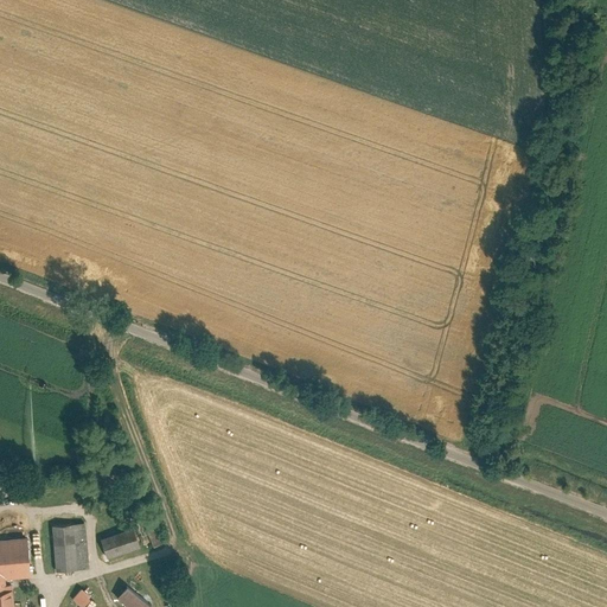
[(56,569),(89,567),(85,523),(53,525),(56,569)]
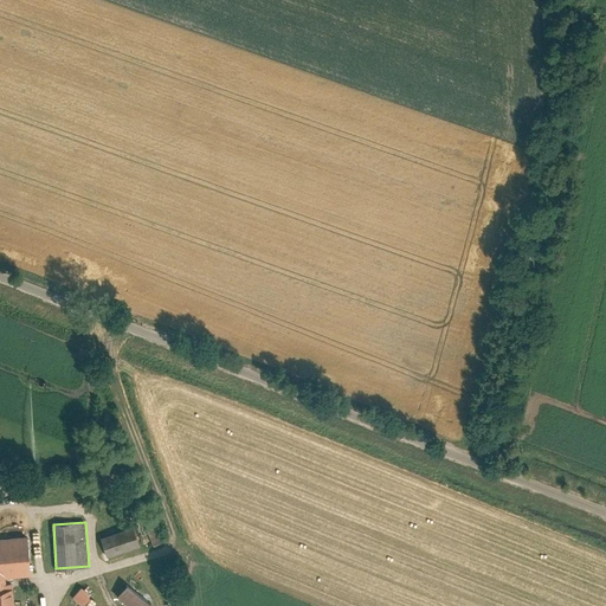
[(155,537),(156,539),(161,537),(156,526),(144,529),(148,540),(155,537)]
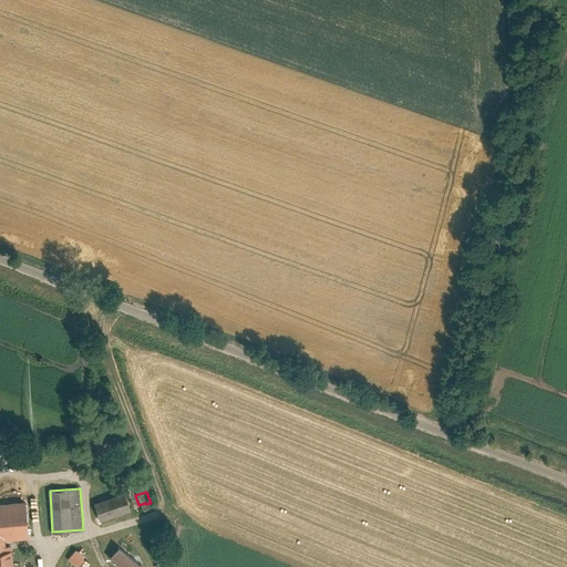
[(95,503),(100,518),(131,508),(125,493),(95,503)]
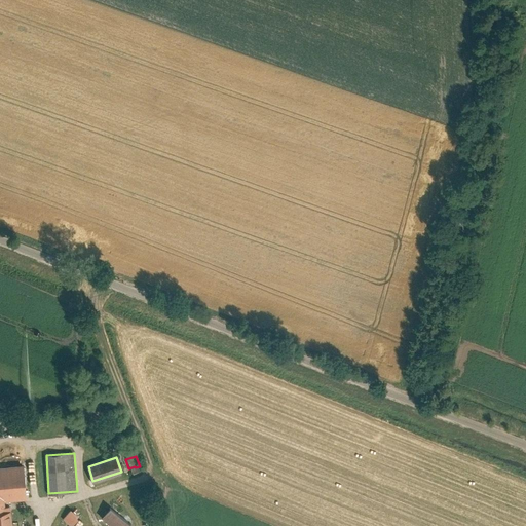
[(0,499),(6,500),(26,498),(24,464),(0,464),(0,499)]
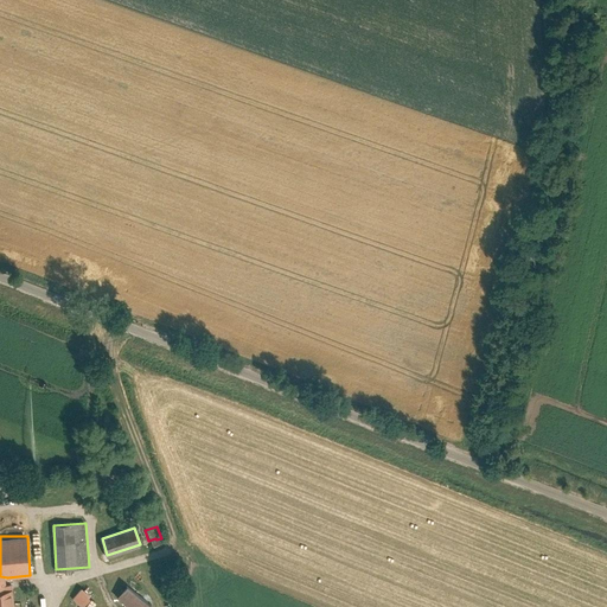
[(0,606),(14,606),(14,585),(7,585),(7,577),(0,576),(0,606)]
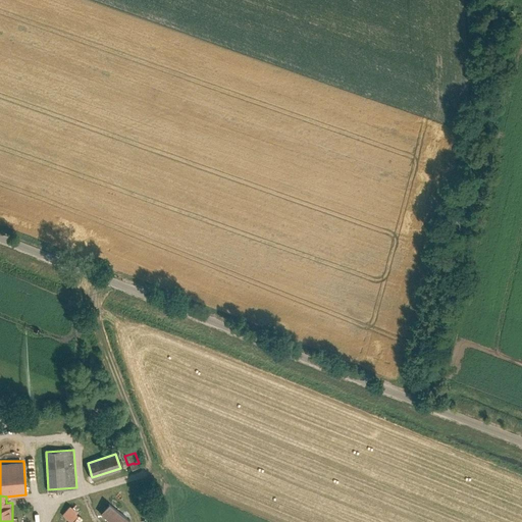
[(111,503),(102,513),(112,521),(128,521),(132,519),(111,503)]
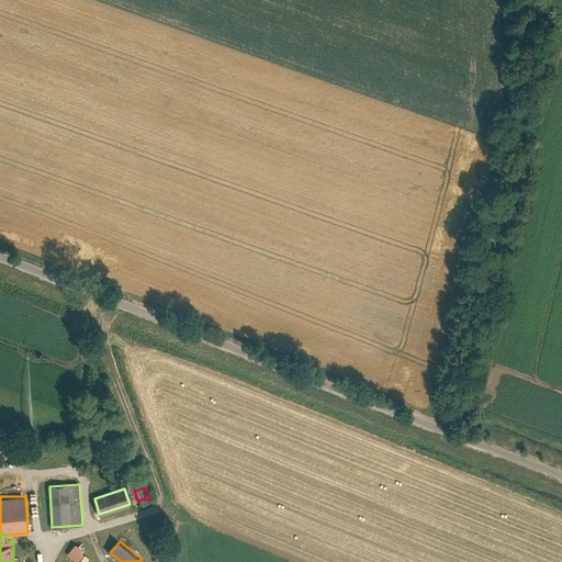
[(78,560),(86,551),(77,543),(69,553),(78,560)]
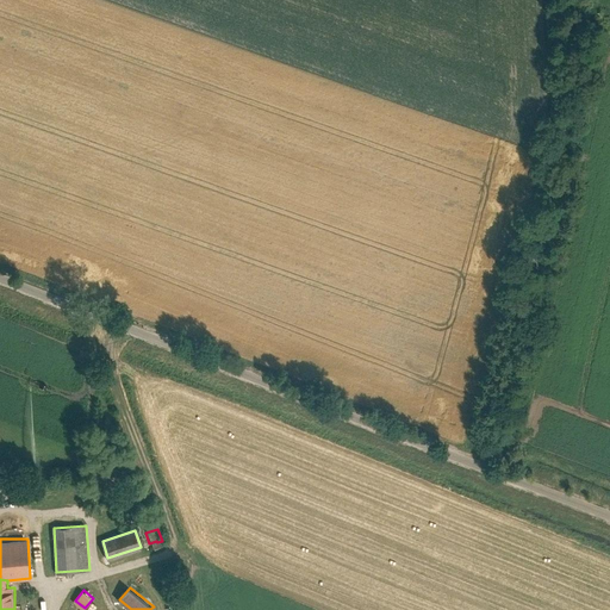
All buildings are outlined.
